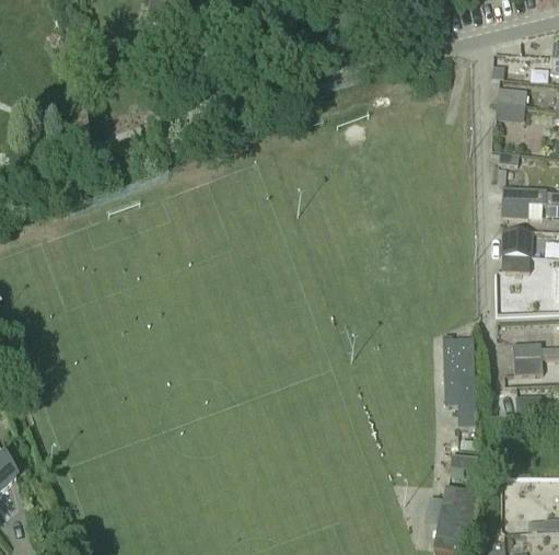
[(498,102),(525,106),(526,90),(516,89),(517,81),(501,79),(500,87),(499,87),(497,101),(498,101),(498,102)]
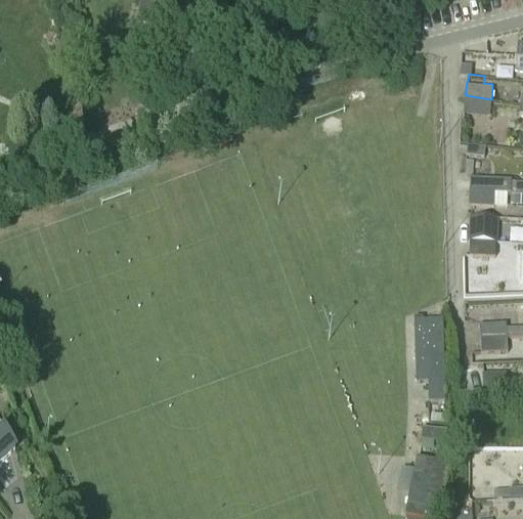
[(485,154),(486,144),(467,142),(466,152),(485,154)]
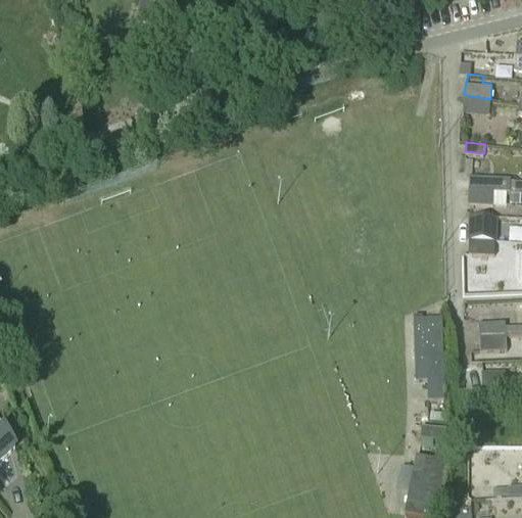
[(509,190),(510,178),(510,177),(469,175),(468,188),(493,190),(493,189),(508,190),(509,190)]
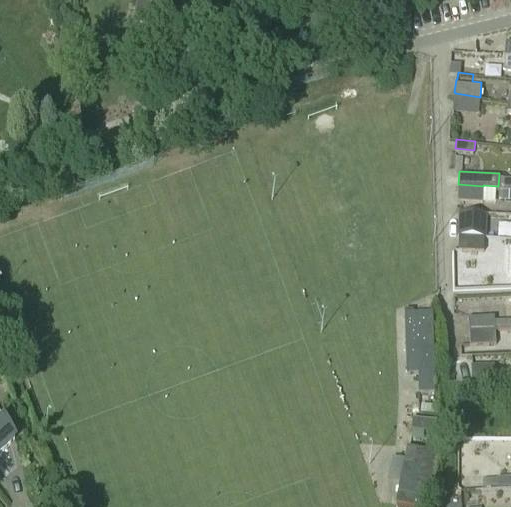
[(482,194),(483,186),(458,184),(458,197),(482,198),(482,194)]
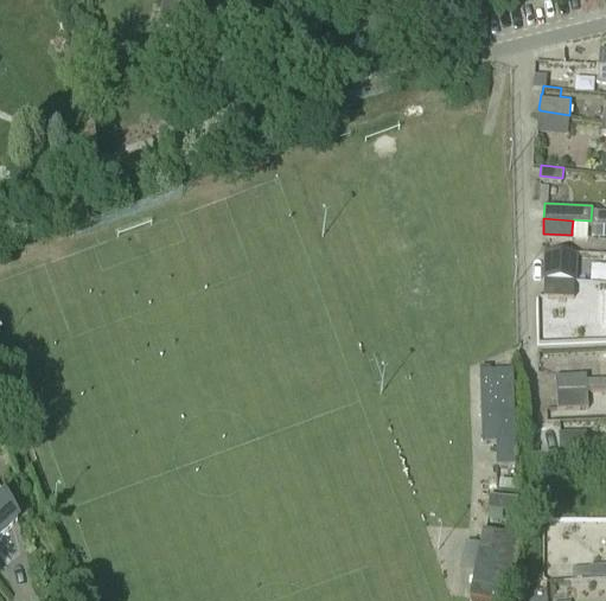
[(544,276),(575,277),(576,260),(544,259),(544,276)]
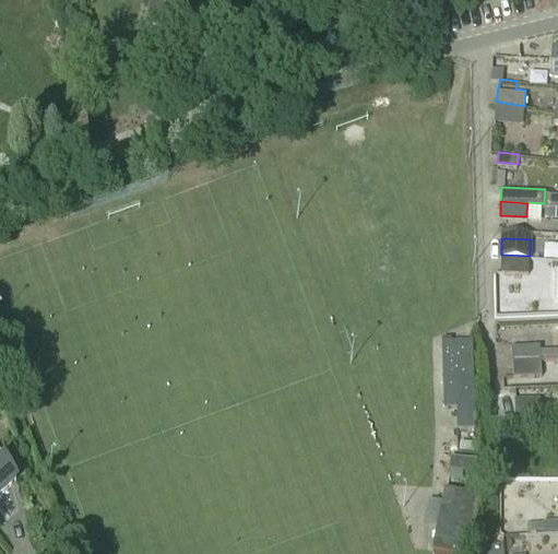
[(530,270),(530,256),(501,255),(500,269),(530,270)]
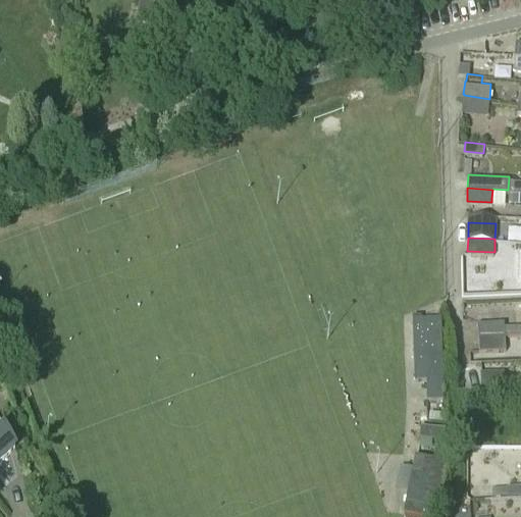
[(444,396),(441,315),(441,314),(412,315),(414,377),(425,376),(426,397),(444,396)]
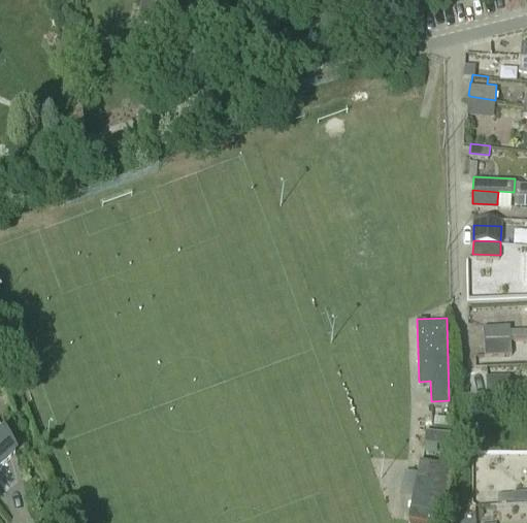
[(526,327),(511,328),(509,323),(484,324),(485,338),(511,337),(526,336),(526,327)]
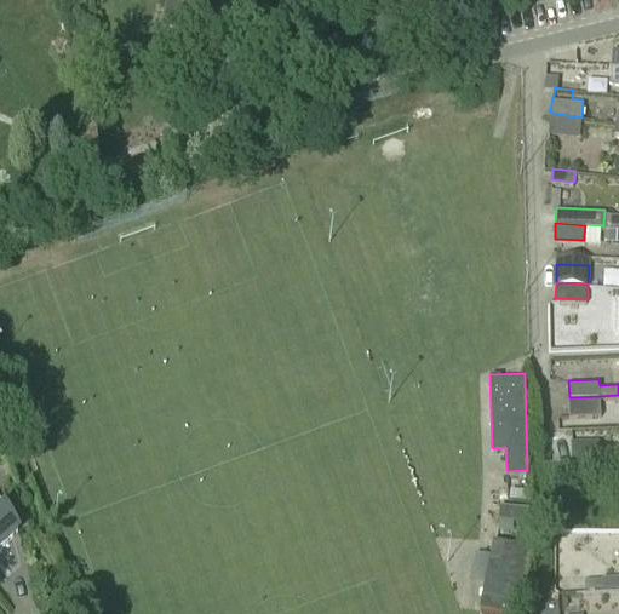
[(600,396),(569,397),(569,413),(601,412),(600,396)]
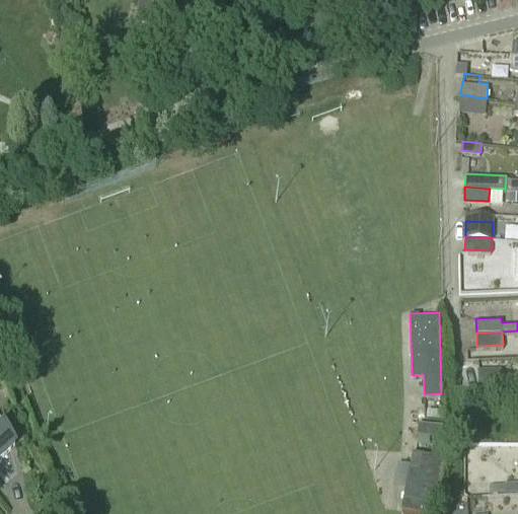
[(478,379),(502,378),(501,365),(478,366),(478,379)]
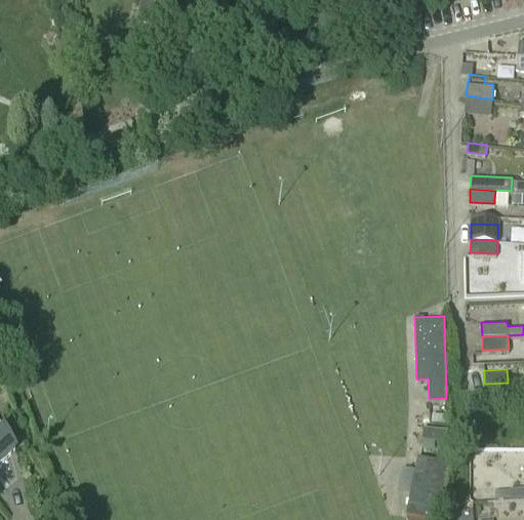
[(0,488),(4,492),(16,481),(0,464),(0,458),(15,444),(5,423),(2,425),(0,421),(0,488)]
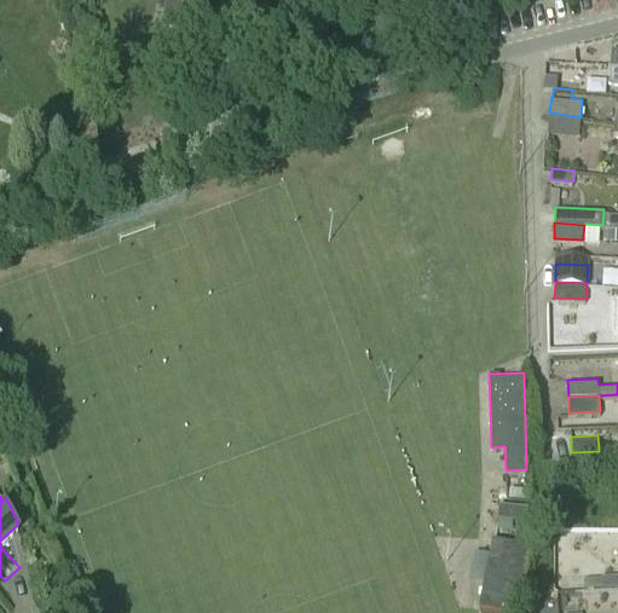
[(527,504),(500,502),(497,516),(525,520),(527,504)]
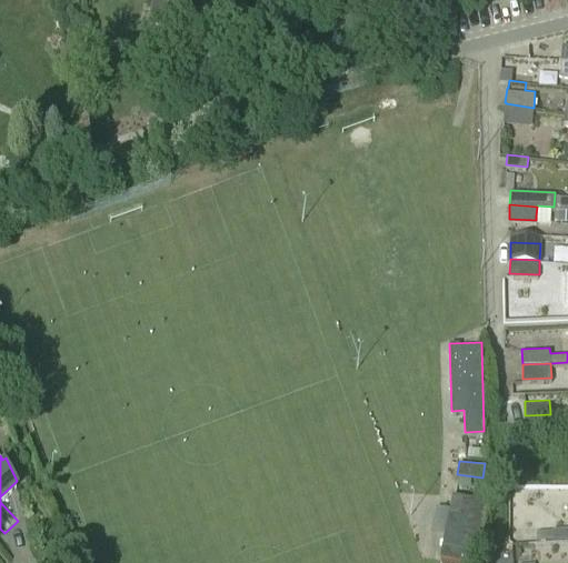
[(472,562),(475,562),(488,499),(452,492),(439,556),(472,562)]
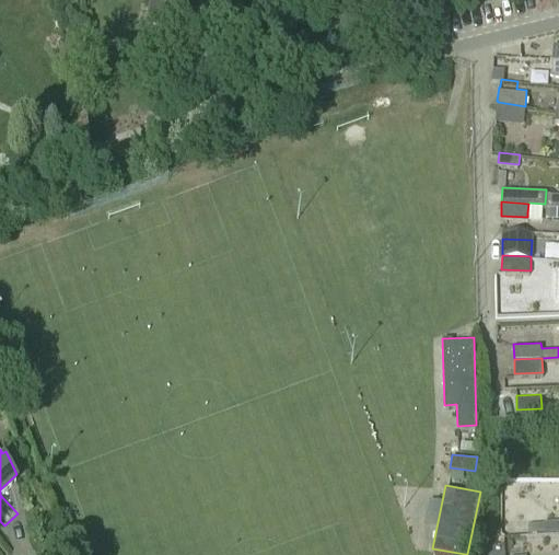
[(558,518),(545,519),(545,521),(531,521),(532,529),(545,529),(545,531),(558,530),(558,518)]
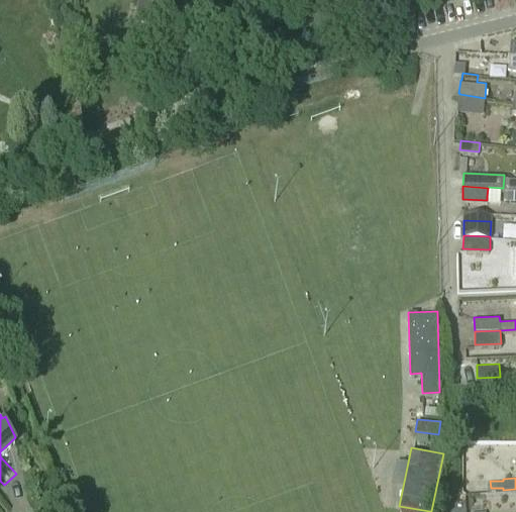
[(437,511),(467,511),(466,497),(448,499),(437,511)]
